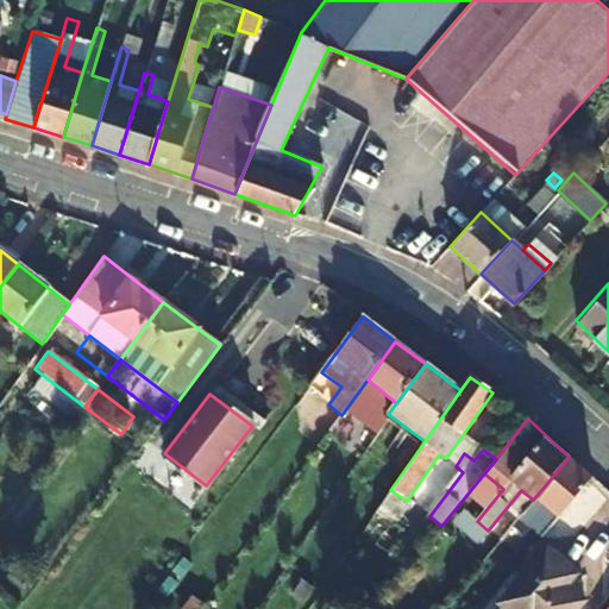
[(533,500),(493,548),(504,559),(534,525),(544,533),(589,479),(591,477),(569,457),(566,460),(533,500)]
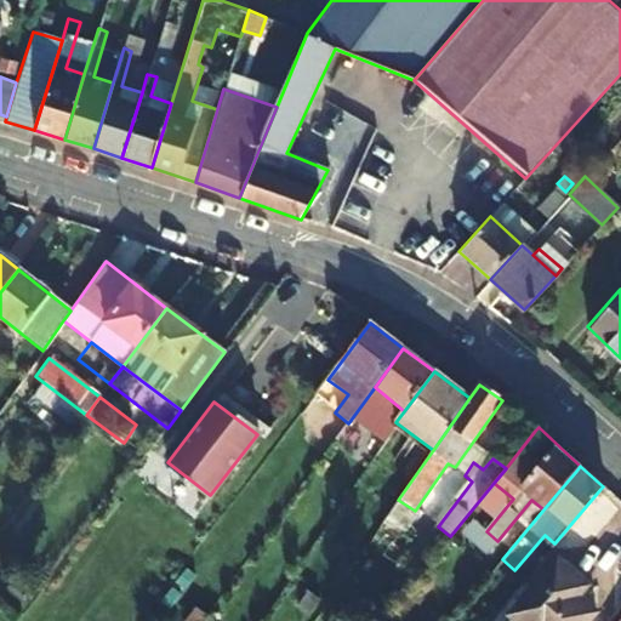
[(587,588),(558,563),(510,619),(511,620),(591,620),(596,616),(579,599),(587,588)]
